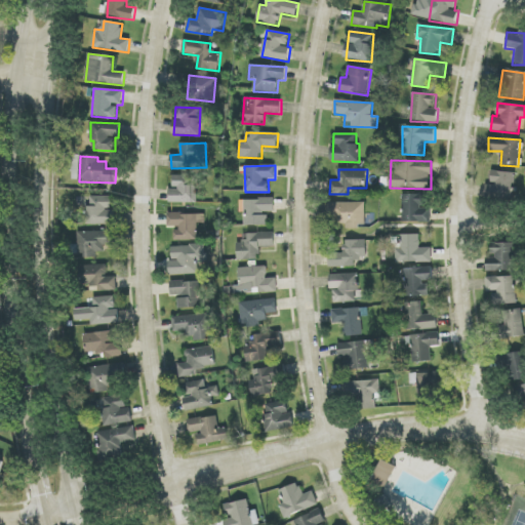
[(486,200),(514,200),(515,172),(491,171),(491,185),(486,185),(486,200)]
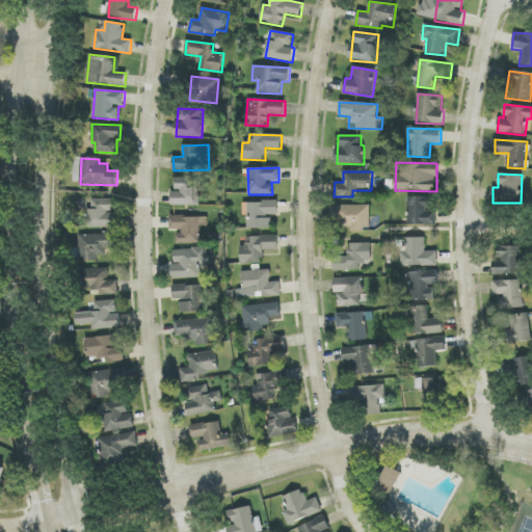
[(200,206),(201,179),(176,178),(176,190),(173,190),(171,205),(200,206)]
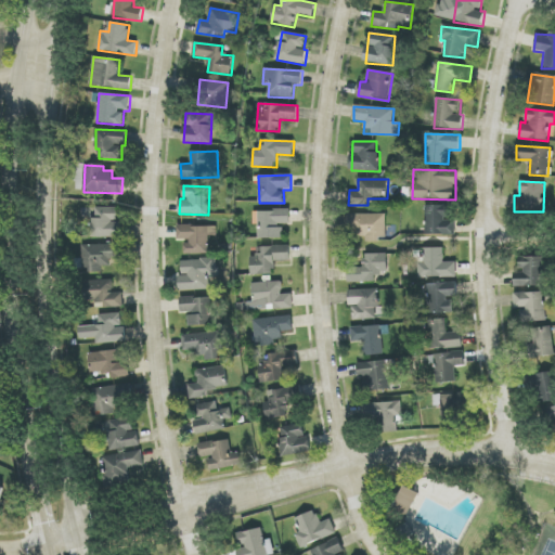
[(426,234),(455,235),(455,219),(452,219),(452,206),(427,205),(426,234)]
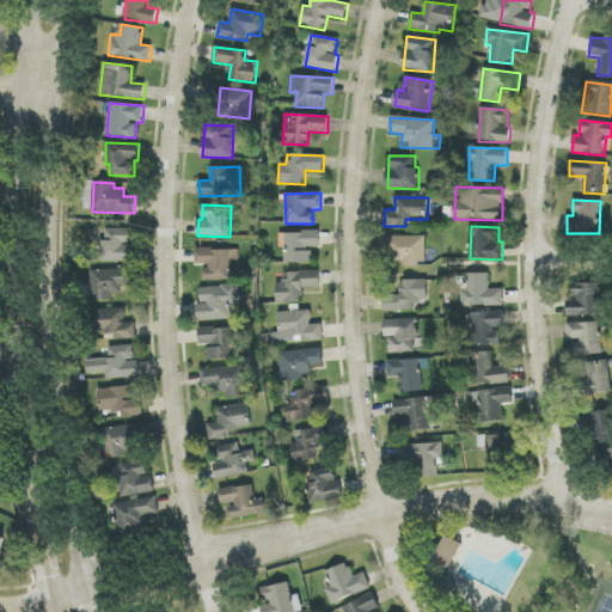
[(103,262),(134,262),(134,244),(130,244),(130,230),(104,228),(103,262)]
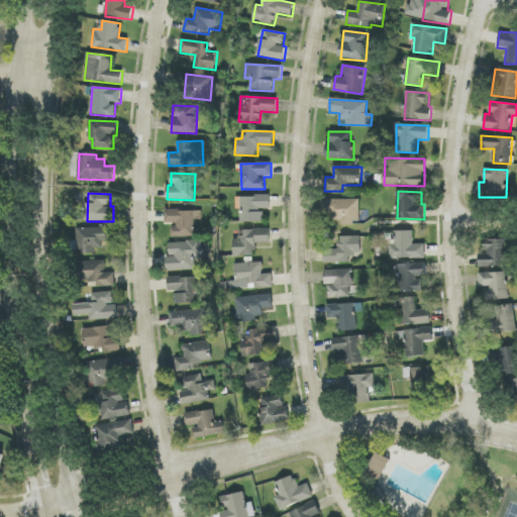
[(271,196),(240,197),(241,222),(264,222),(264,209),(271,209),(271,196)]
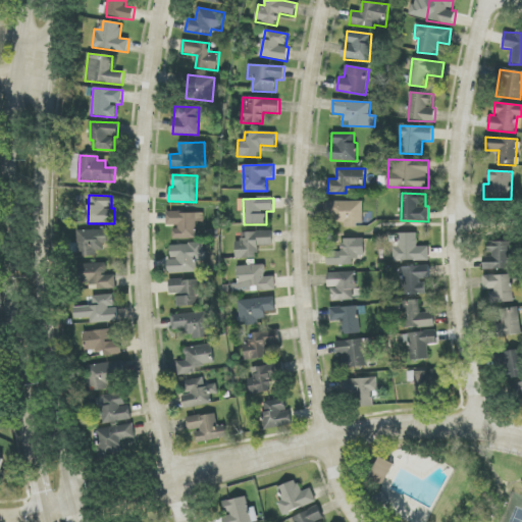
[(363,201),(328,202),(328,223),(345,223),(345,226),(363,226),(363,201)]
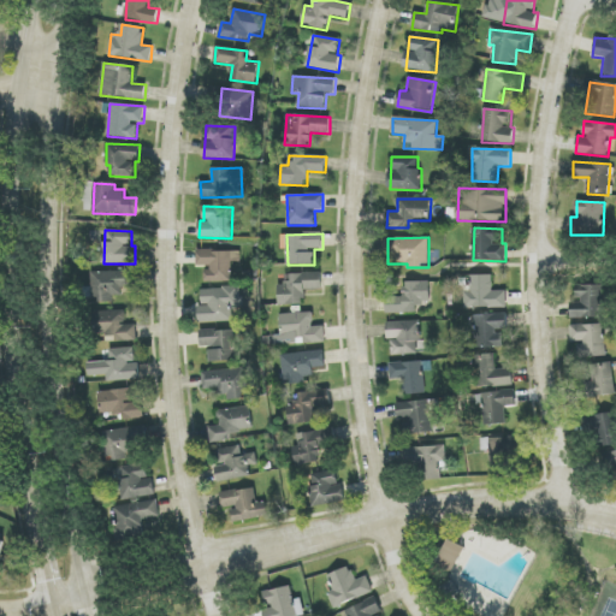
[(241,250),(197,252),(197,267),(205,267),(205,283),(232,282),(232,261),(241,261),(241,250)]
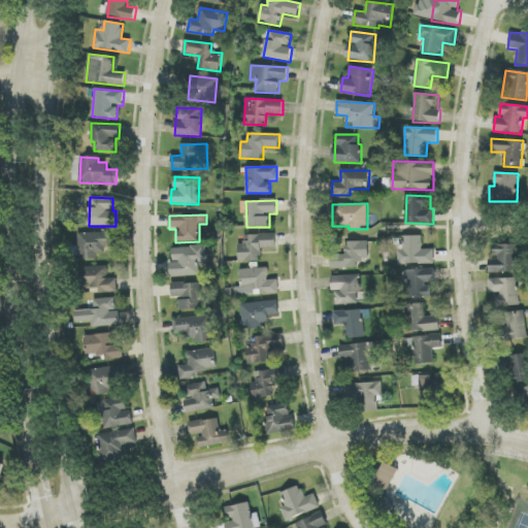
[(105,256),(105,248),(117,246),(117,232),(78,233),(79,257),(105,256)]
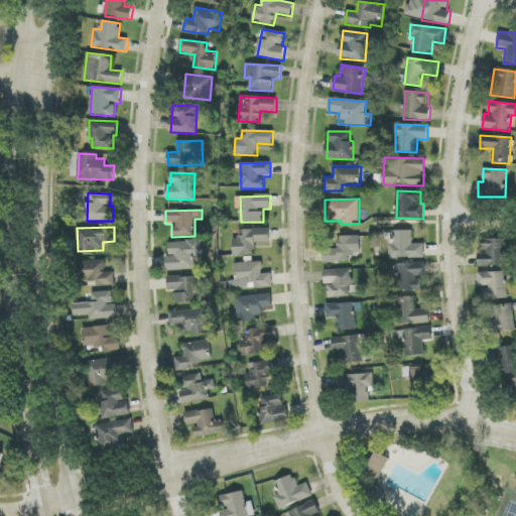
[(233,238),(234,256),(255,255),(255,243),(270,242),(269,229),(243,230),(244,237),(233,238)]
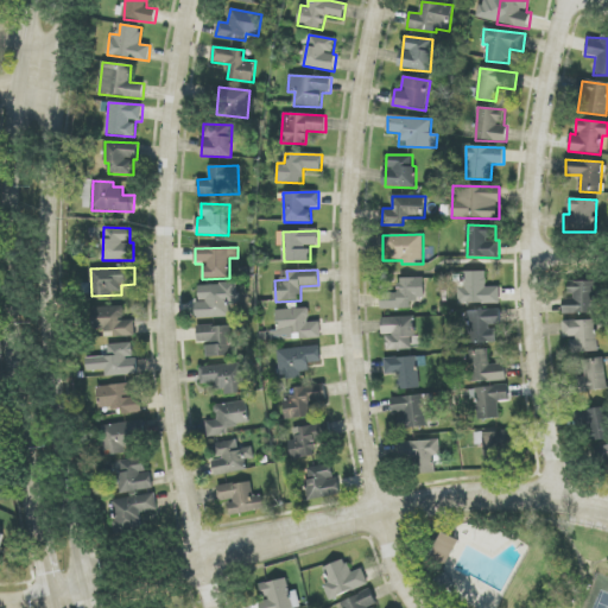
[(500,303),(500,287),(486,287),(486,272),(464,272),(466,287),(458,287),(458,304),(500,303)]
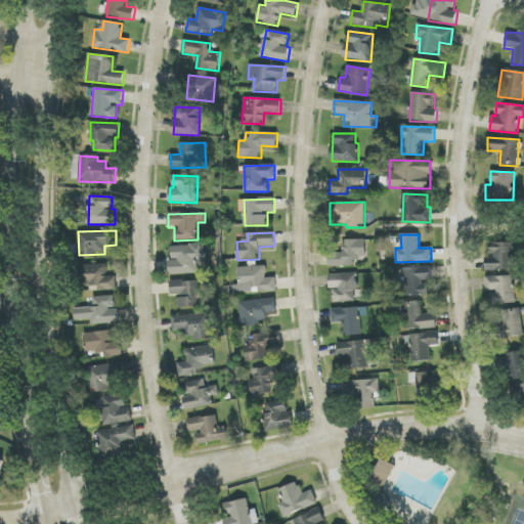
[(355,266),(354,258),(366,258),(365,239),(344,241),(344,251),(329,251),(329,267),(355,266)]
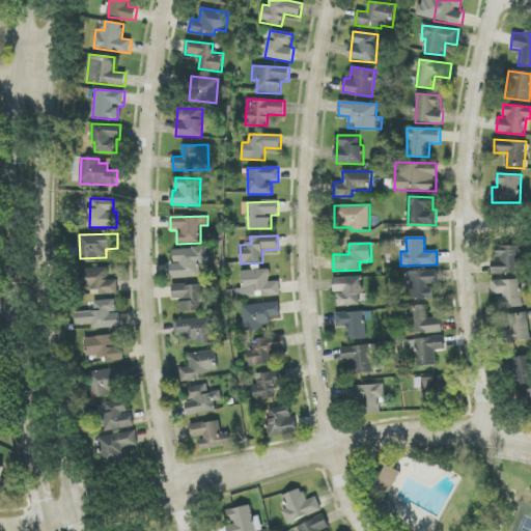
[(520,246),(497,246),(496,260),(493,260),(492,274),(520,274),(520,246)]
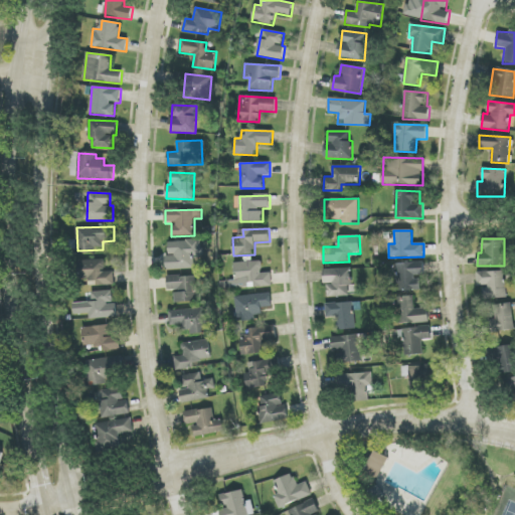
[(169,241),(169,255),(168,255),(168,270),(195,269),(194,256),(203,256),(202,240),(169,241)]
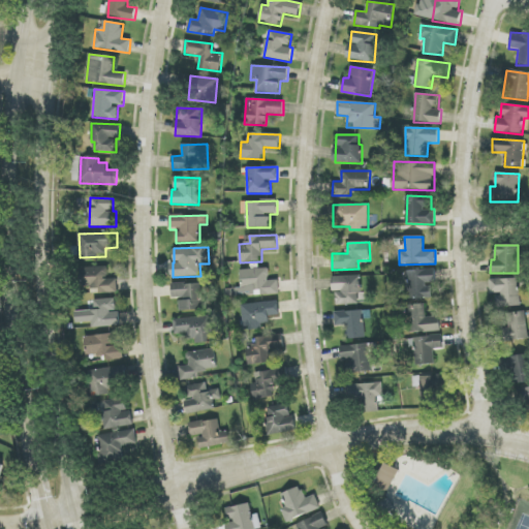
[(81,268),(81,288),(100,288),(100,293),(118,293),(117,279),(107,279),(107,267),(81,268)]
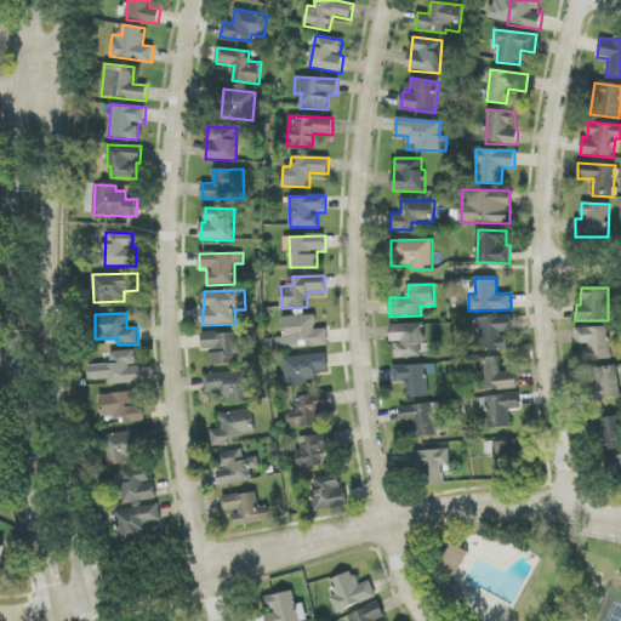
[(283,317),(284,339),(278,339),(278,348),(303,347),(328,346),(328,329),(317,329),(315,315),(283,317)]
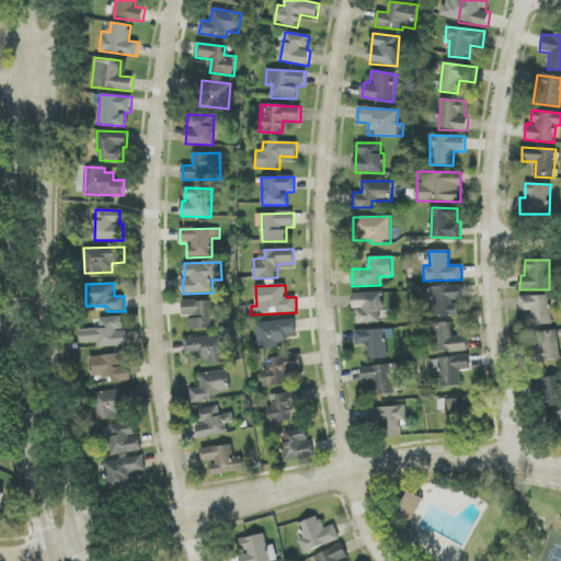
[(459,316),(458,301),(462,301),(462,286),(433,286),(434,317),(459,316)]
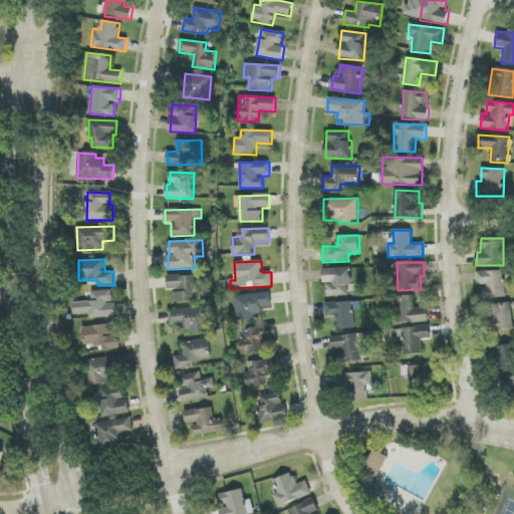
[(323,284),(327,283),(327,297),(348,296),(348,284),(351,284),(351,268),(323,269),(323,284)]
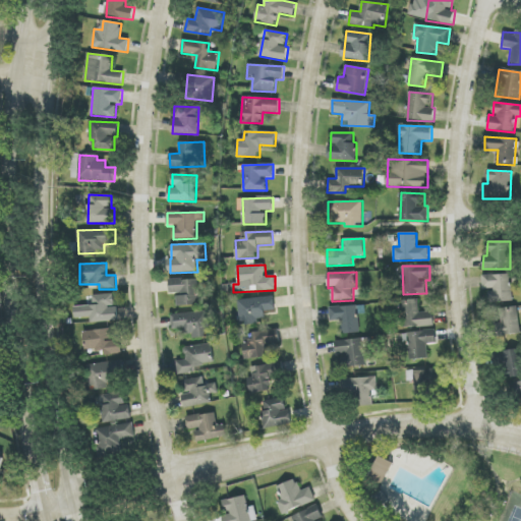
[(512,274),(483,275),(483,289),(490,289),(491,302),(513,301),(512,274)]
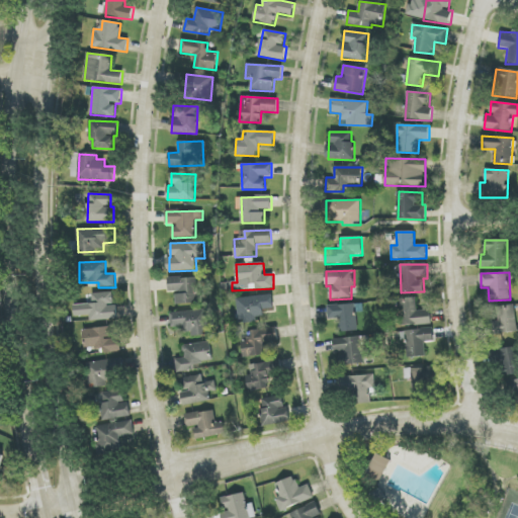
[(169,278),(169,292),(176,292),(176,305),(199,304),(198,277),(169,278)]
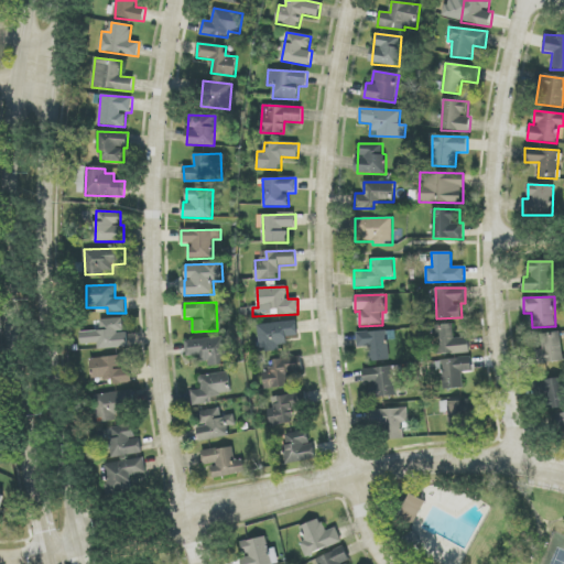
[(100,320),(101,331),(80,333),(80,344),(97,344),(98,349),(128,348),(127,333),(123,333),(123,318),(100,320)]
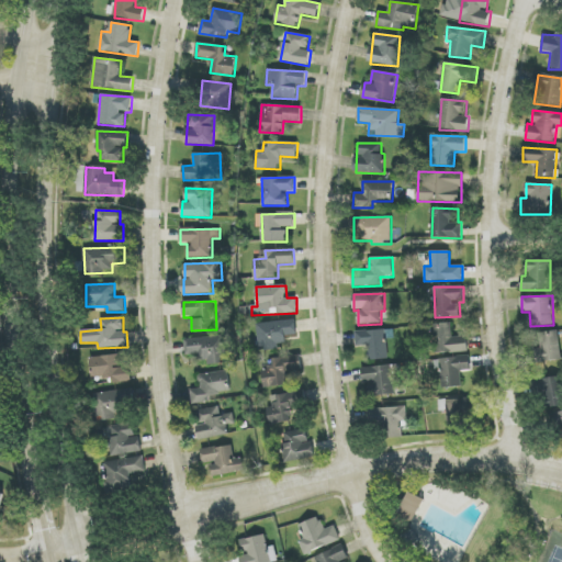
[(287,347),(285,336),(296,335),(296,321),(257,323),(258,348),(287,347)]
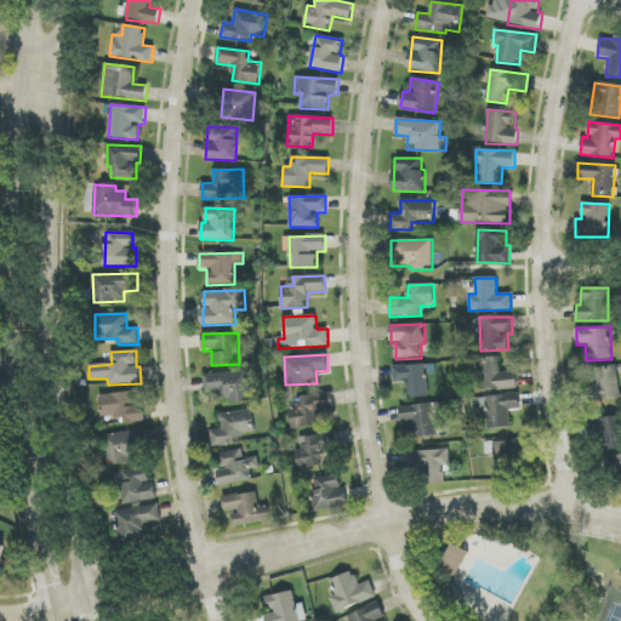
[(500,372),(499,358),(482,358),(483,391),(517,389),(517,371),(500,372)]
